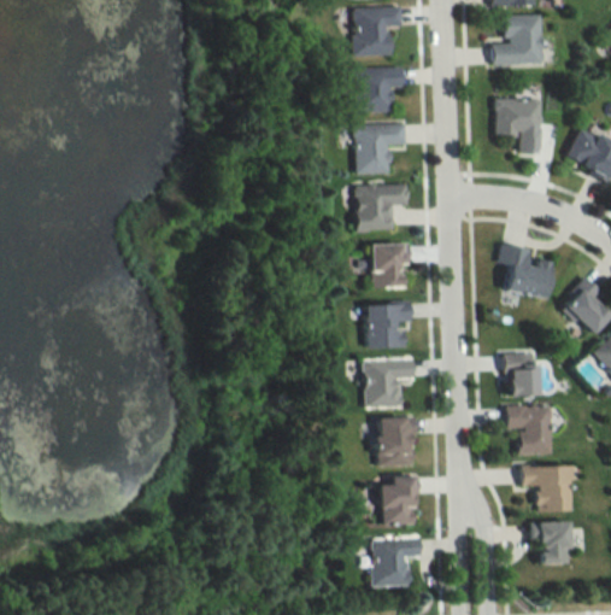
[(403,28),(403,7),(354,10),(356,57),(393,57),(393,28),(403,28)]
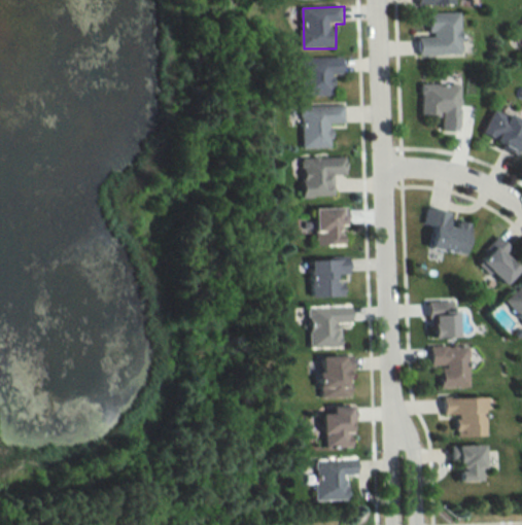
[(427,39),(417,39),(417,57),(460,57),(460,15),(427,15),(427,39)]
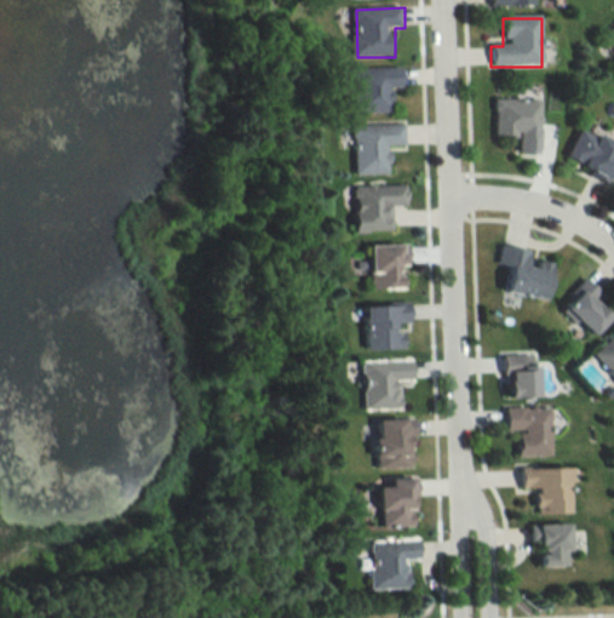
[(395,115),(395,90),(407,90),(407,69),(359,69),(359,115),(395,115)]
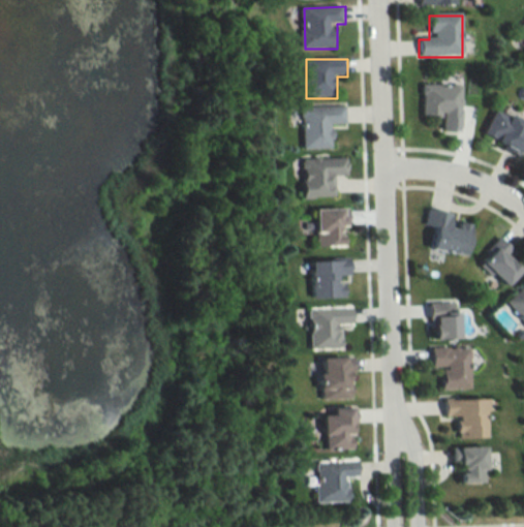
[(461,88),(422,88),(422,120),(442,120),(442,134),(461,134),(461,88)]
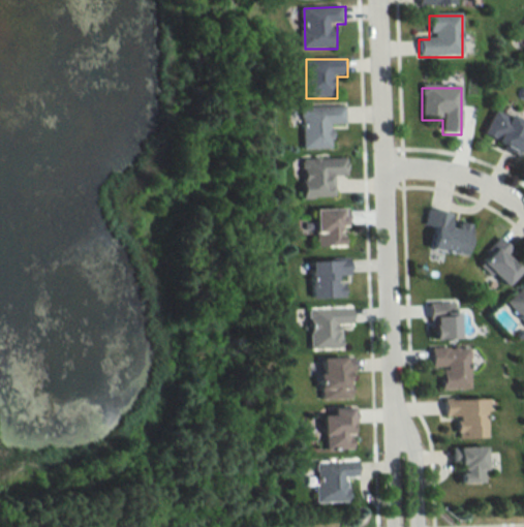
[(306,150),(335,150),(335,126),(348,126),(348,109),(306,109),(306,150)]
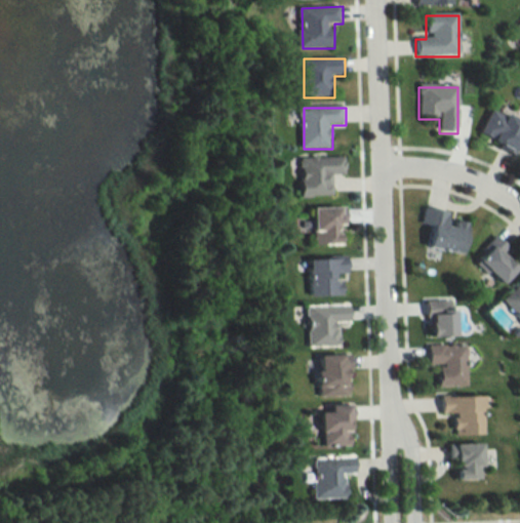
[(519,136),(517,135),(519,131),(519,123),(489,112),(478,142),(515,155),(519,144),(519,136)]
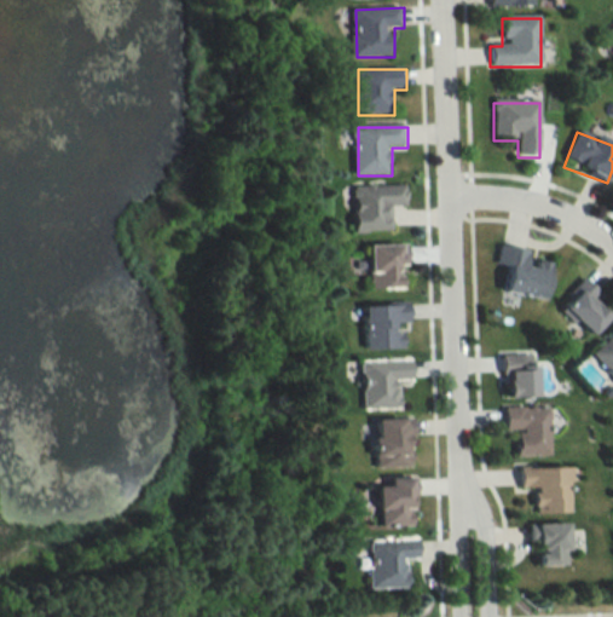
[(395,208),(411,208),(411,188),(358,188),(358,234),(397,234),(395,208)]
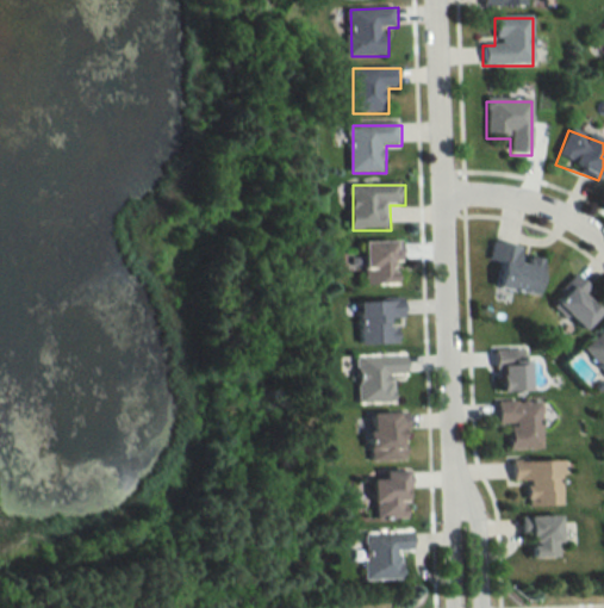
[(369,242),(369,285),(408,285),(408,242),(369,242)]
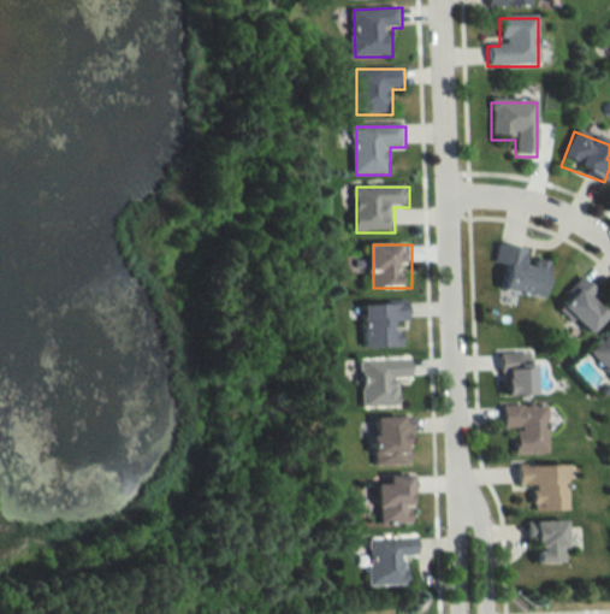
[(491,290),(542,301),(549,264),(527,259),(528,252),(499,247),(491,290)]
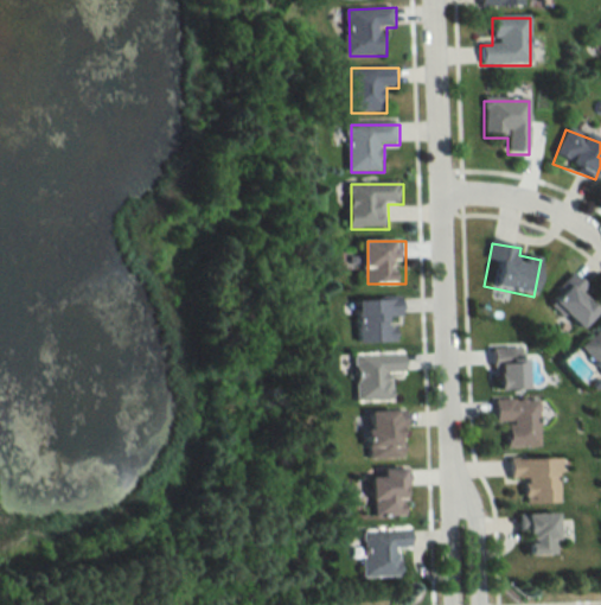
[(588,290),(574,275),(547,301),(576,331),(595,312),(581,297),(588,290)]
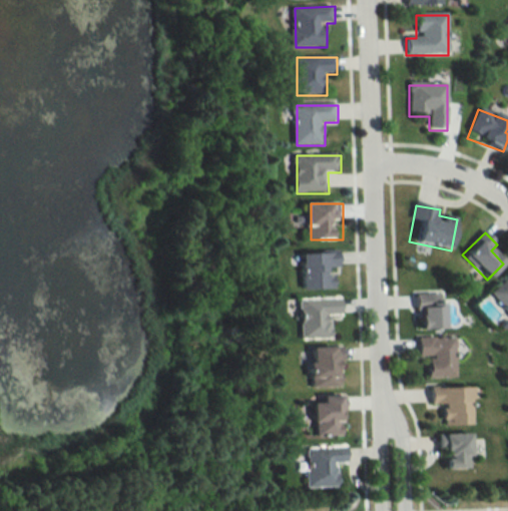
[(342,289),(341,252),(307,253),(308,290),(342,289)]
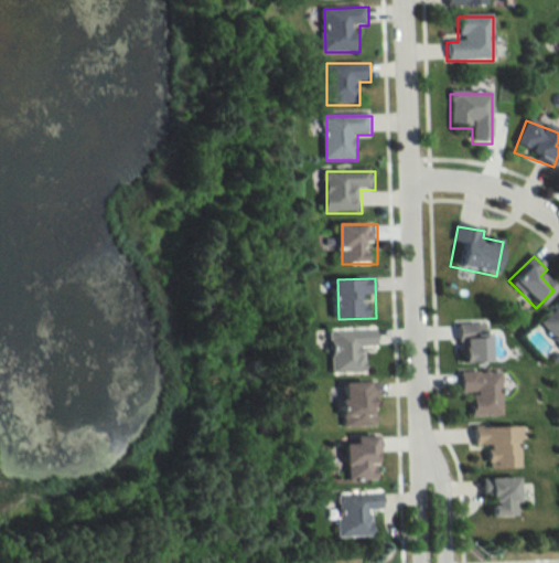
[(540,322),(558,346),(558,308),(540,322)]
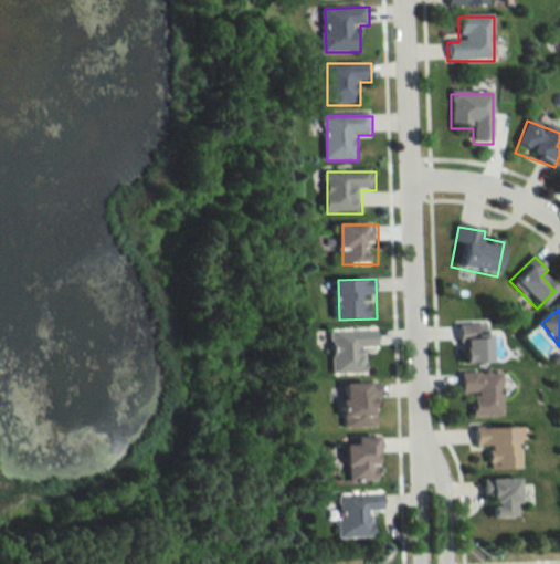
[(469,344),(469,363),(496,363),(496,334),(484,334),(484,325),(463,325),(463,344),(469,344)]
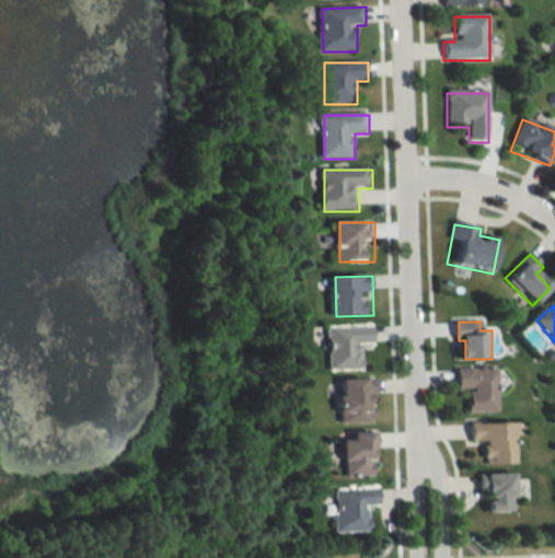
[(332,372),(365,371),(365,346),(377,345),(377,326),(331,327),(332,372)]
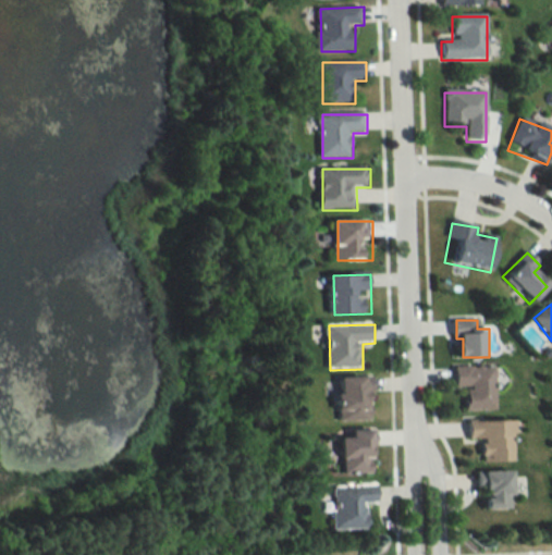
[(499,368),(457,368),(457,389),(469,389),(469,411),(499,411),(499,368)]
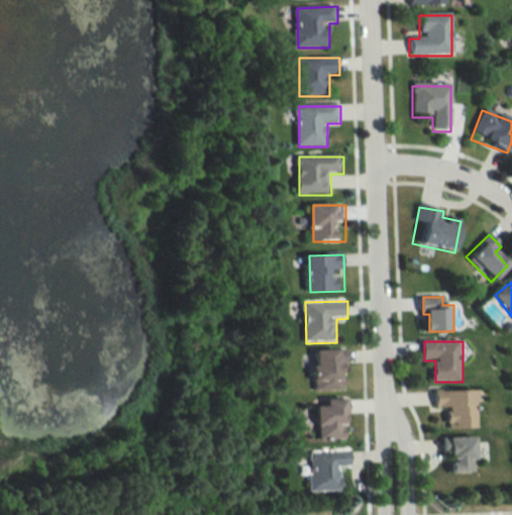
[(318,350),(318,392),(348,392),(348,350),(318,350)]
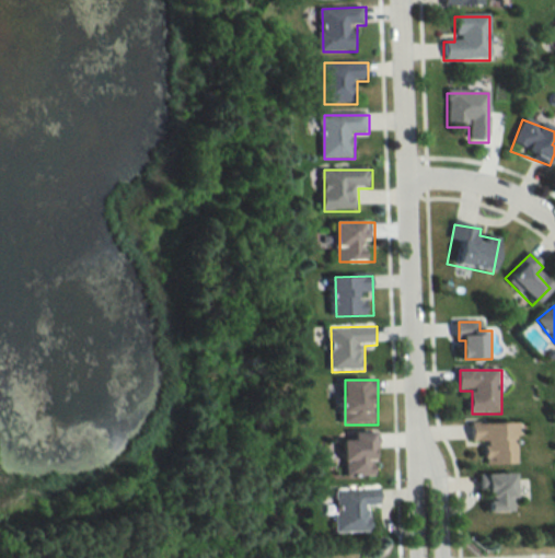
[(475,443),(488,443),(488,465),(519,465),(519,425),(475,425),(475,443)]
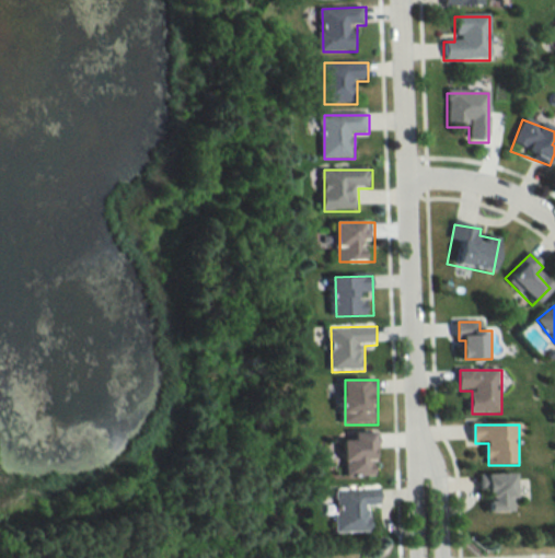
[(379,434),(356,434),(356,440),(347,440),(347,477),(379,477),(379,434)]
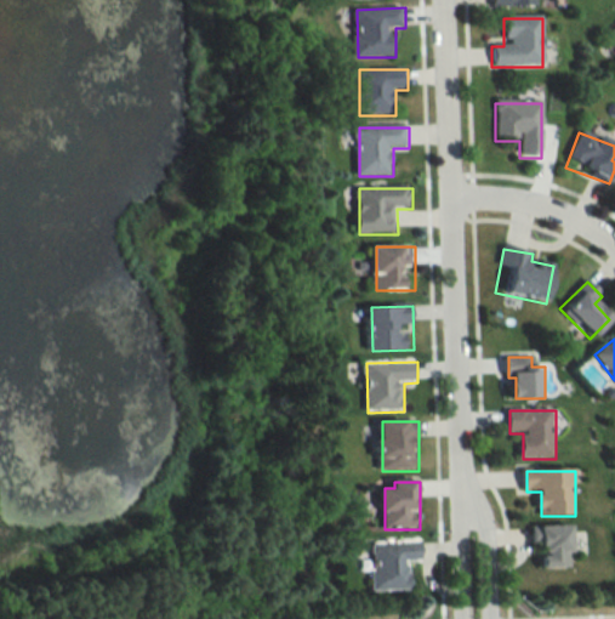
[(575,569),(575,527),(535,527),(535,549),(546,549),(546,569),(575,569)]
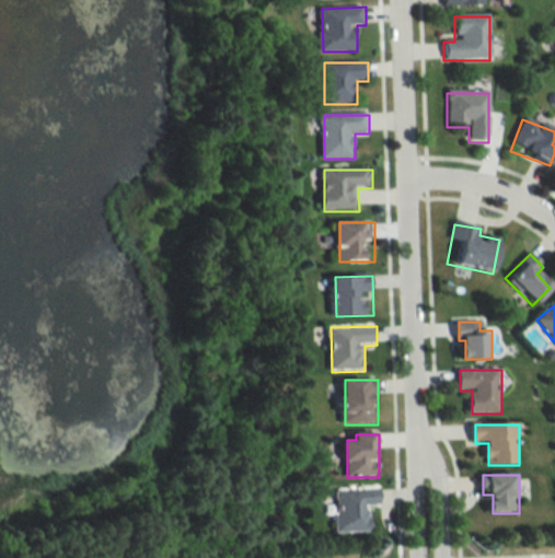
[(383,507),(382,488),(337,490),(339,534),(372,533),(371,508),(383,507)]
